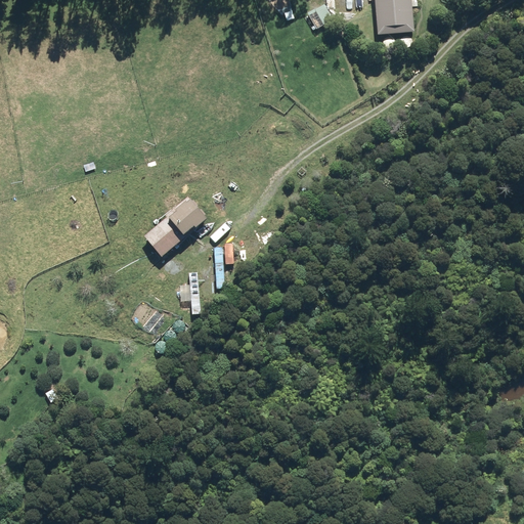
[(412,0),(377,0),(380,36),(416,33),(412,0)]
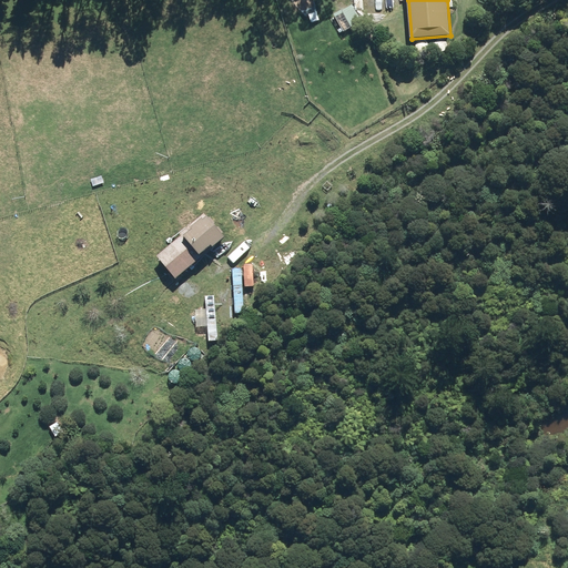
[(352,7),(335,14),(344,31),(359,23),(352,7)]
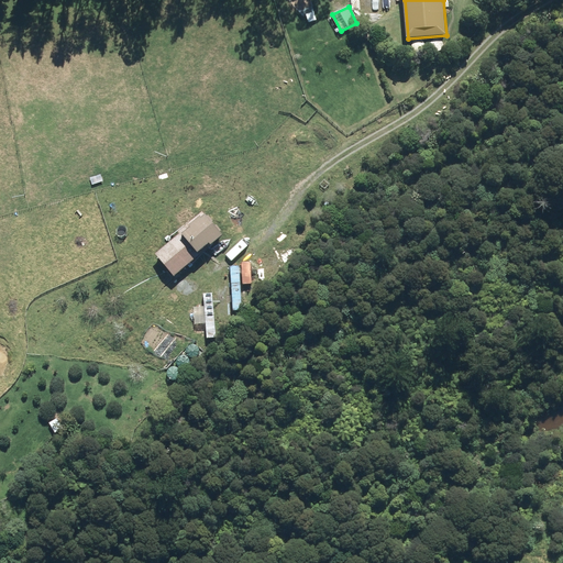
[(207,213),(157,254),(176,276),(224,235),(207,213)]
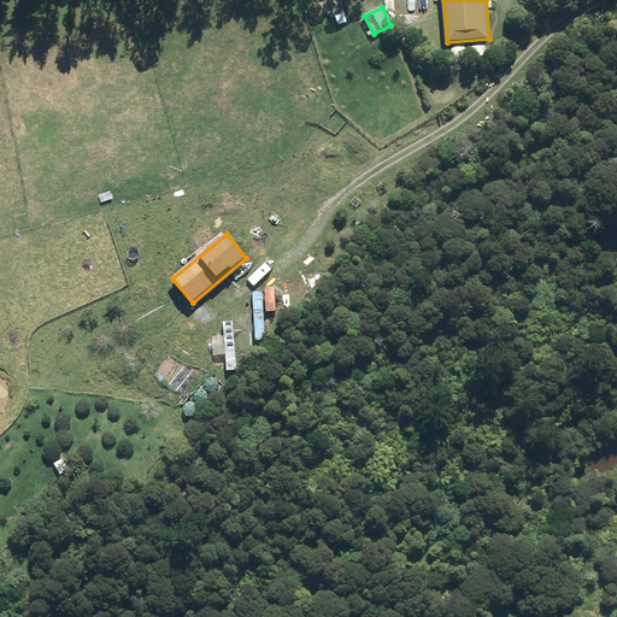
[(256,340),(266,339),(265,312),(277,311),(275,289),(253,291),(256,340)]
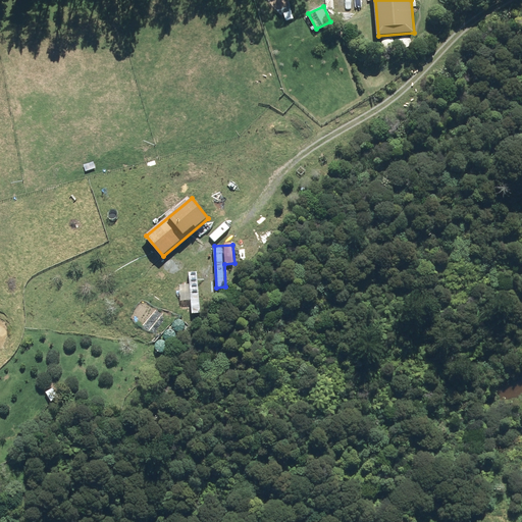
[(198,271),(190,272),(193,314),(201,313),(198,271)]
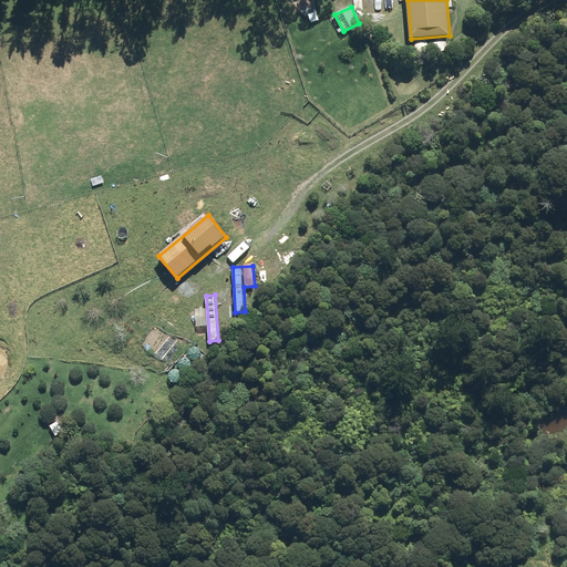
All buildings are outlined.
